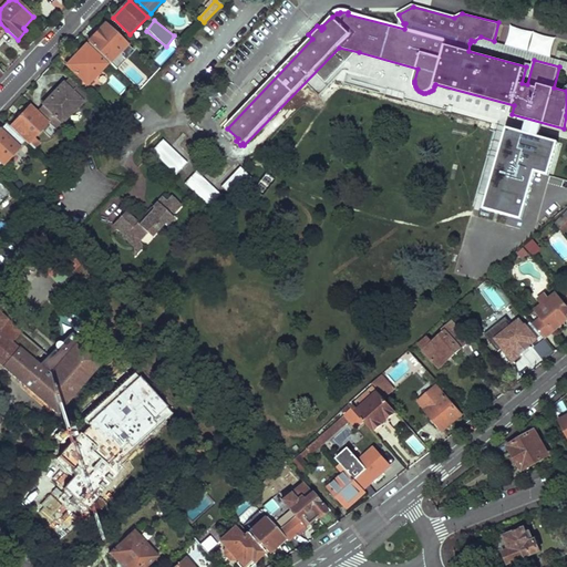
[(105,27),(88,43),(109,63),(120,52),(123,55),(121,59),(124,61),(133,52),(105,27)]
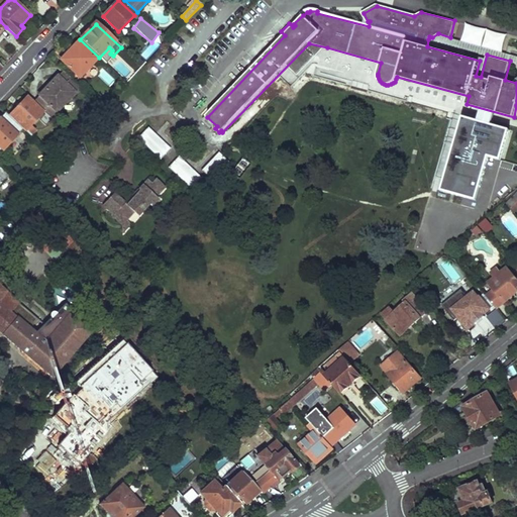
[(501,52),(506,35),(466,24),(461,41),(501,52)]
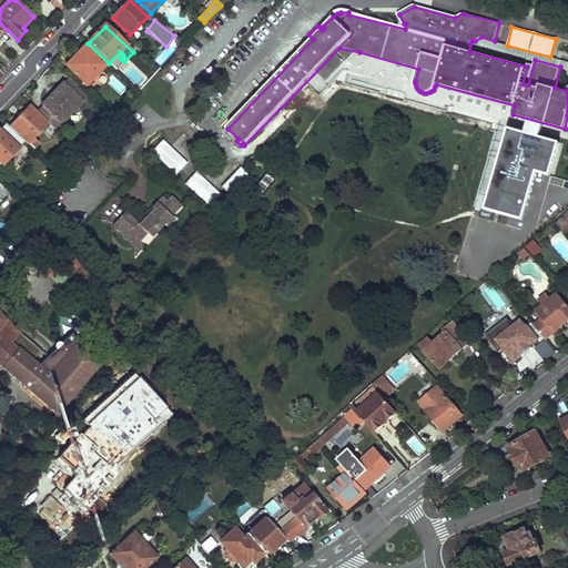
[(564,61),(494,42),(495,41),(482,37),(475,41),(472,40),(470,43),(535,60),(560,67),(561,67),(564,61)]
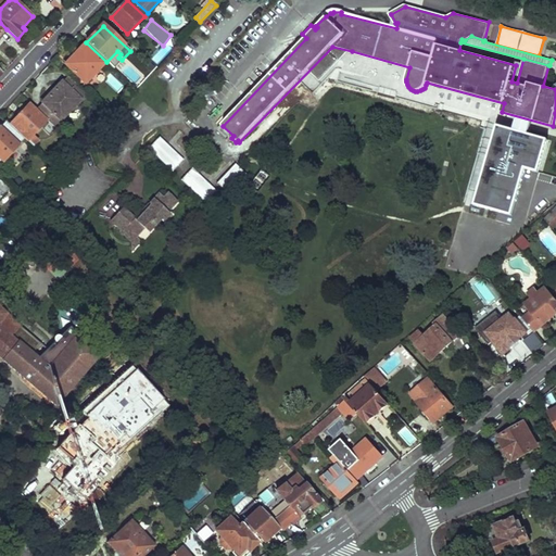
[(167,40),(152,59),(159,64),(174,46),(167,40)]
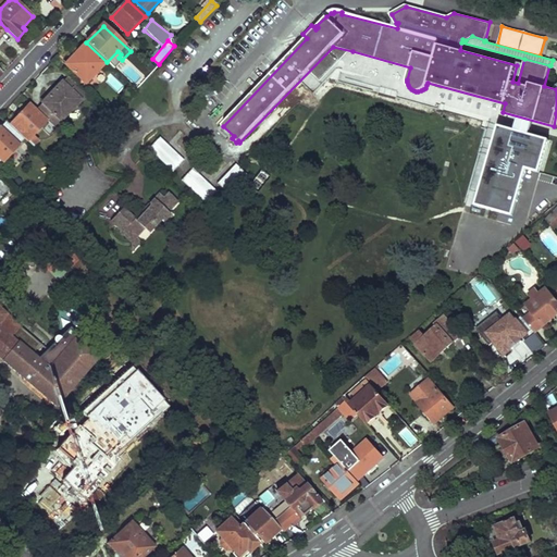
[(84,46),(65,65),(86,84),(104,64),(84,46)]
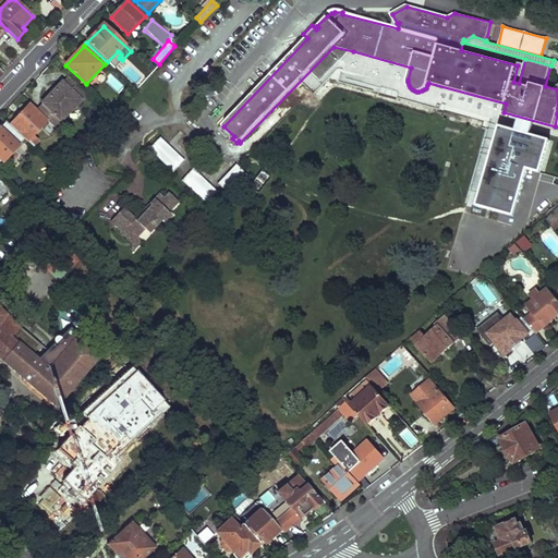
[(143,70),(130,84),(136,91),(149,76),(143,70)]
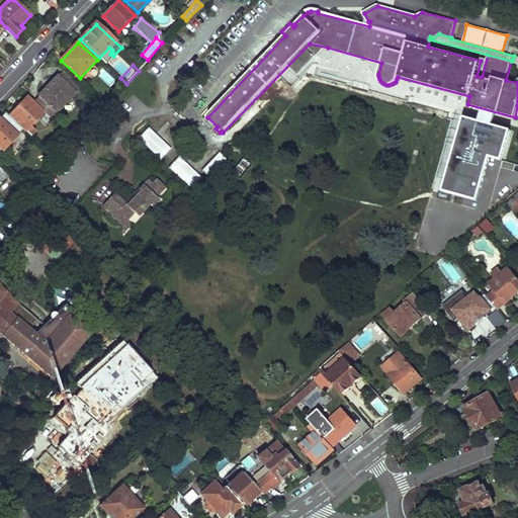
[(65,72),(35,102),(51,118),(81,88),(65,72)]
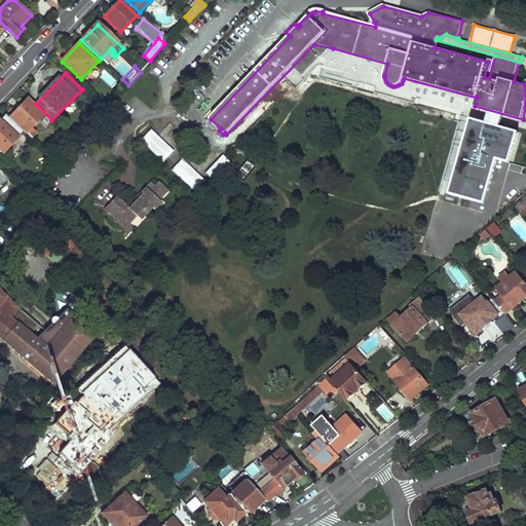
[(28,99),(10,117),(31,139),(36,133),(32,127),(44,114),(28,99)]
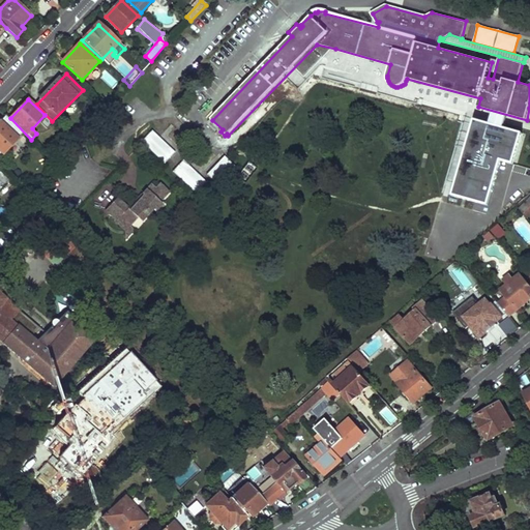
[(5,117),(0,122),(0,156),(23,134),(5,117)]
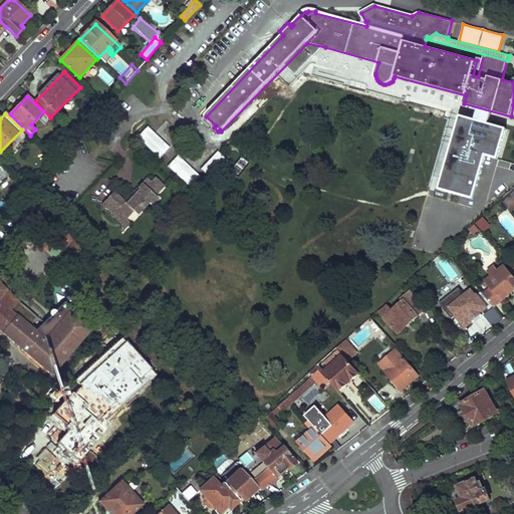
[(216,125),(206,116),(201,120),(211,131),(214,127),(216,125)]
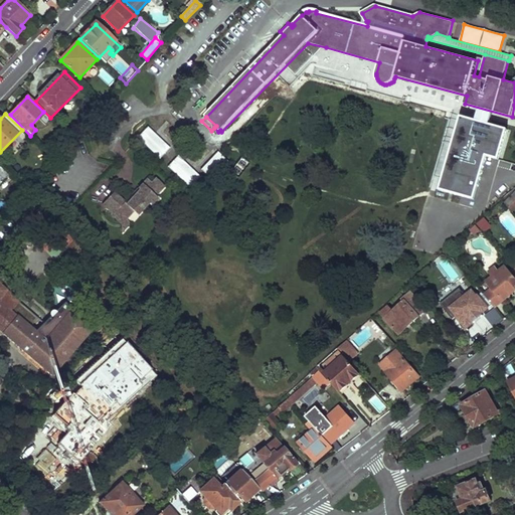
[(159,159),(170,148),(148,127),(137,138),(159,159)]
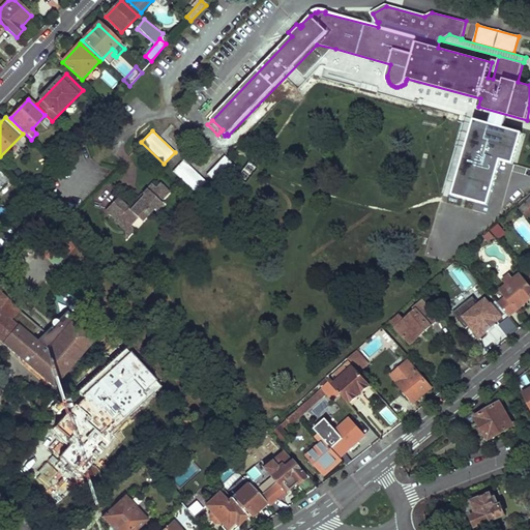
[(225,156),(207,174),(215,182),(233,166),(225,156)]
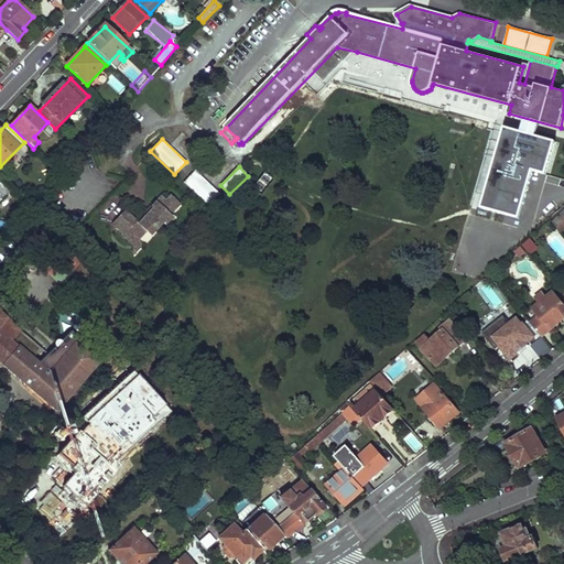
[(184,182),(208,205),(219,194),(195,171),(184,182)]
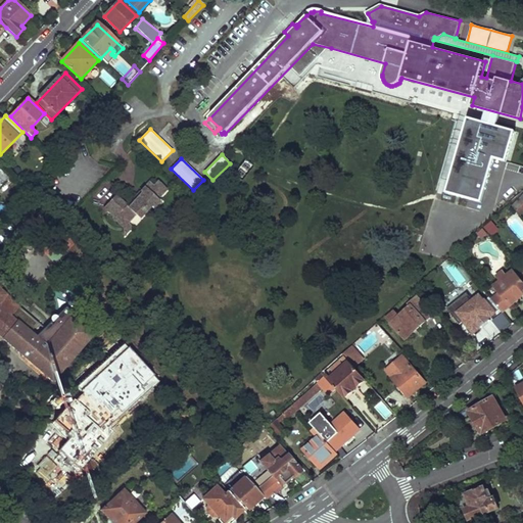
[(0,189),(10,179),(0,169),(0,189)]
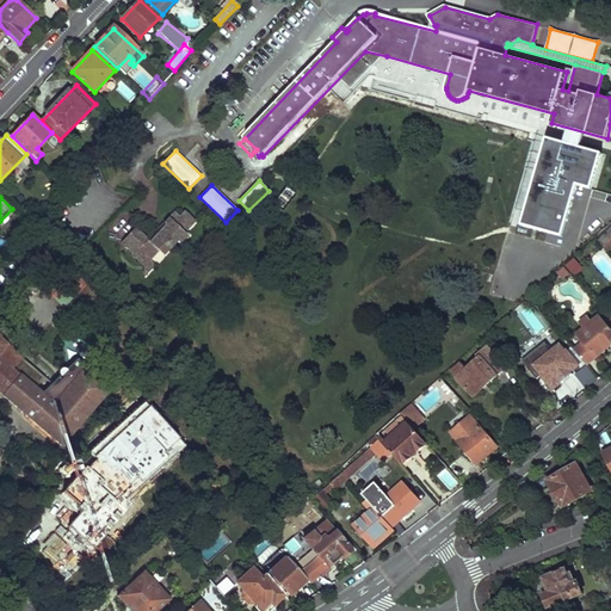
[(196,222),(186,213),(180,218),(176,213),(165,226),(166,227),(160,234),(152,244),(136,228),(123,242),(135,254),(134,257),(144,266),(150,260),(159,252),(164,255),(174,245),(173,245),(177,240),(181,245),(189,236),(185,234),(196,222)]
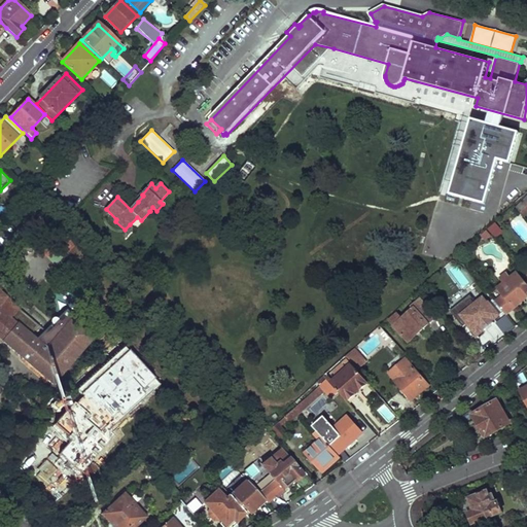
[(526,196),(518,205),(520,209),(526,202),(526,196)]
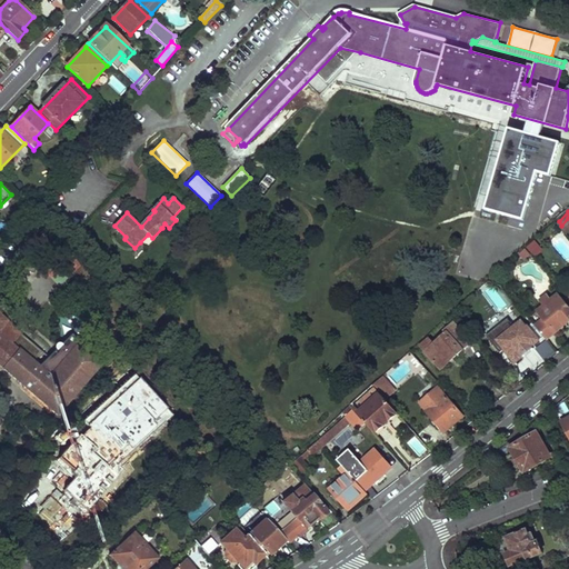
[(535,240),(526,247),(535,257),(543,250),(535,240)]
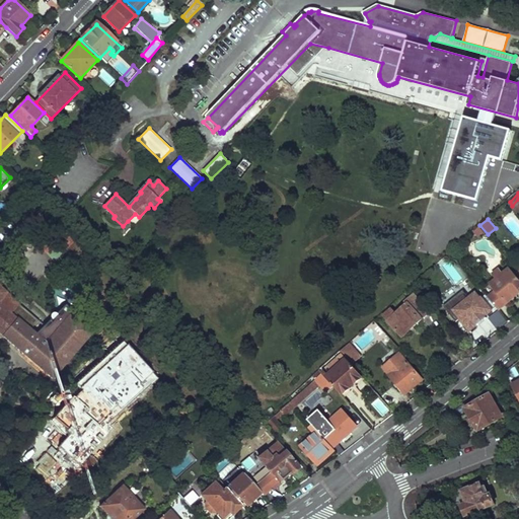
[(132,226),(128,221),(123,226),(124,235),(132,226)]
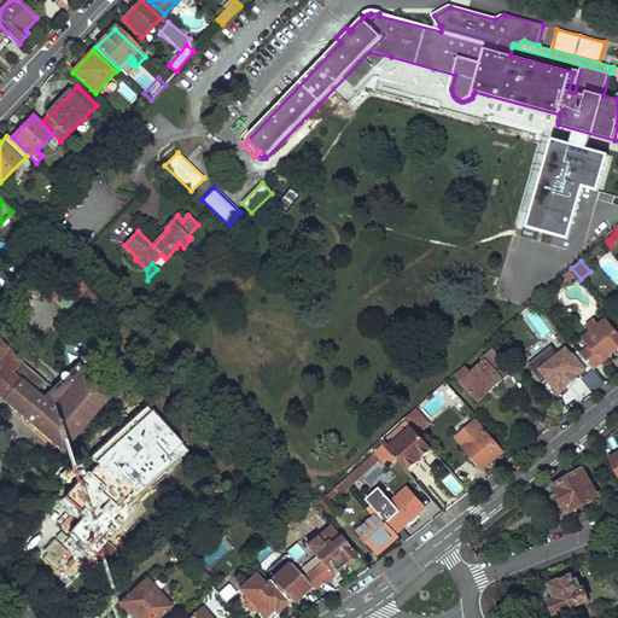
[(584,336),(592,344),(582,353),(593,368),(617,348),(617,334),(606,319),(600,324),(595,318),(587,324),(592,330),(584,336)]
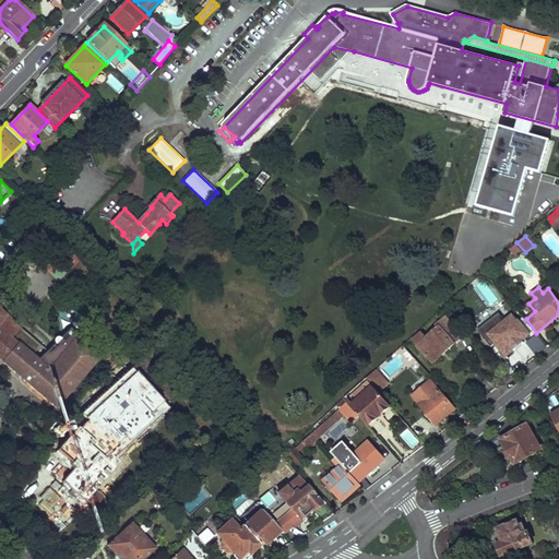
[(0,361),(55,409),(71,390),(58,378),(66,370),(54,360),(46,368),(10,337),(20,326),(0,310),(0,361)]
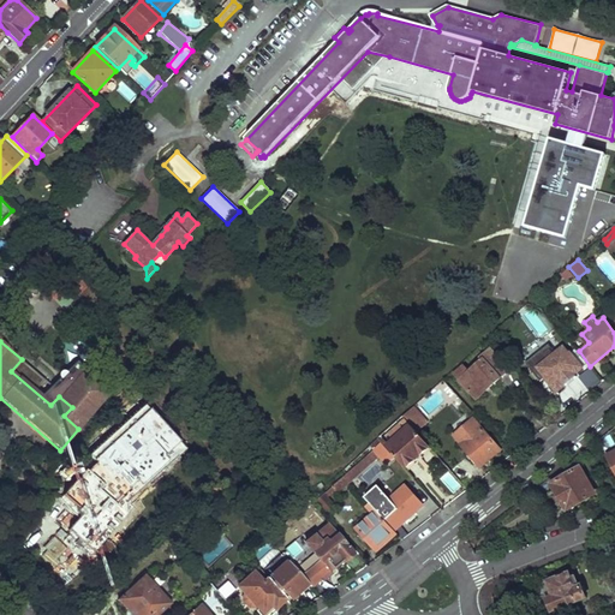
[(537,366),(544,375),(543,377),(555,392),(563,386),(565,387),(575,377),(573,375),(581,366),(569,351),(567,352),(562,346),(537,366)]
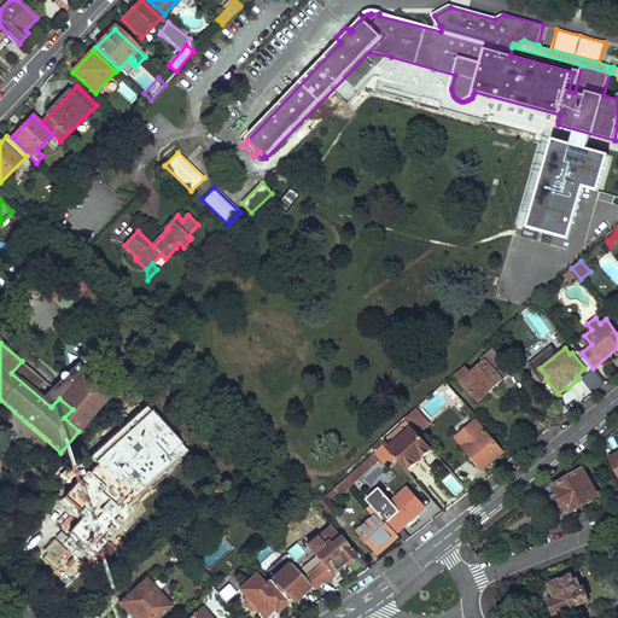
[(465,368),(456,377),(478,401),(509,373),(491,353),(483,360),(484,362),(474,371),(472,368),(468,372),(465,368)]
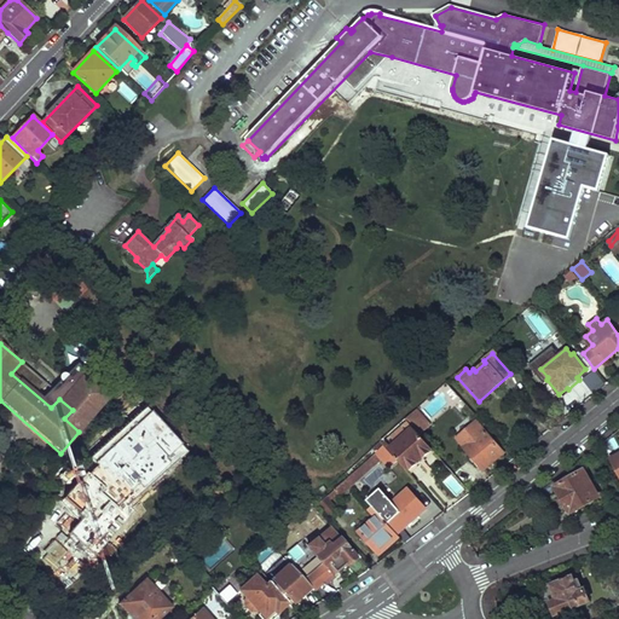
[(127,363),(122,358),(116,364),(121,369),(127,363)]
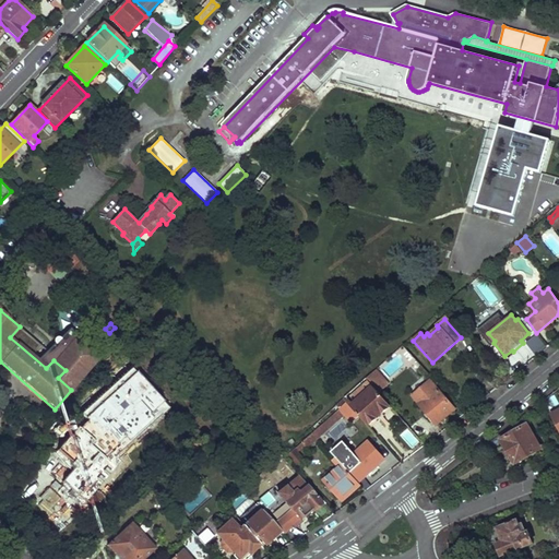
[(130,336),(119,323),(115,328),(109,333),(120,346),(130,336)]
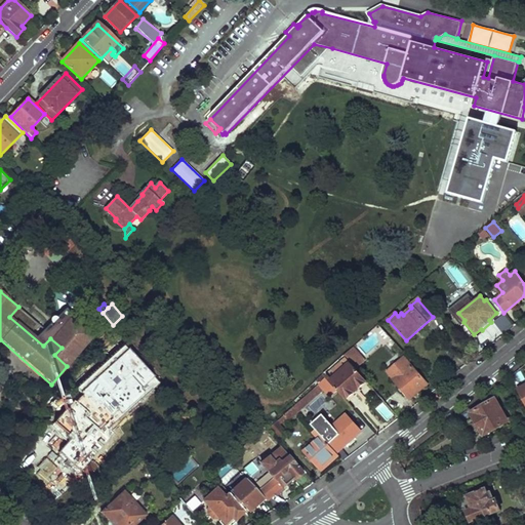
[(503,334),(514,325),(503,314),(494,323),(503,334)]
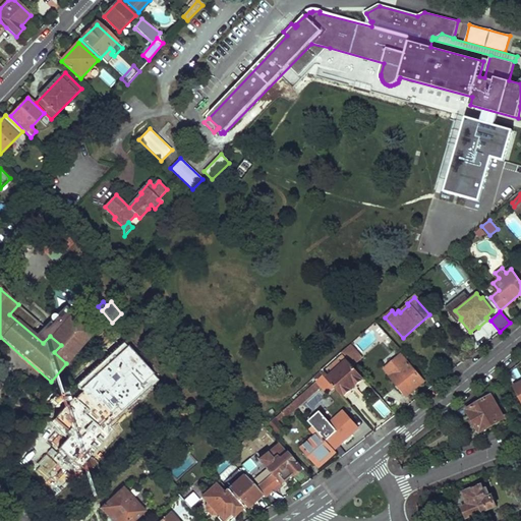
[(354,343),(344,351),(347,354),(355,365),(365,357),(354,343)]
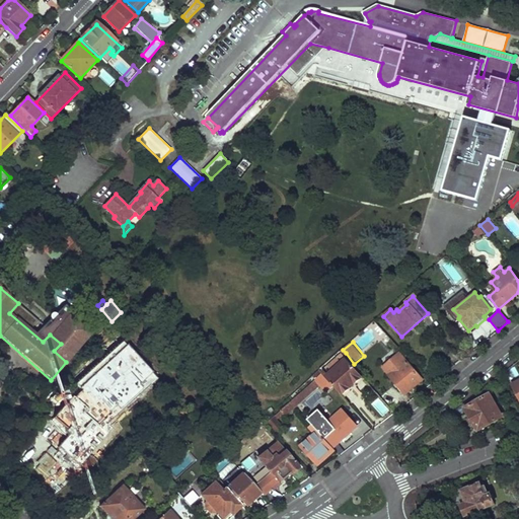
[(110,349),(96,366),(119,385),(134,368),(110,349)]
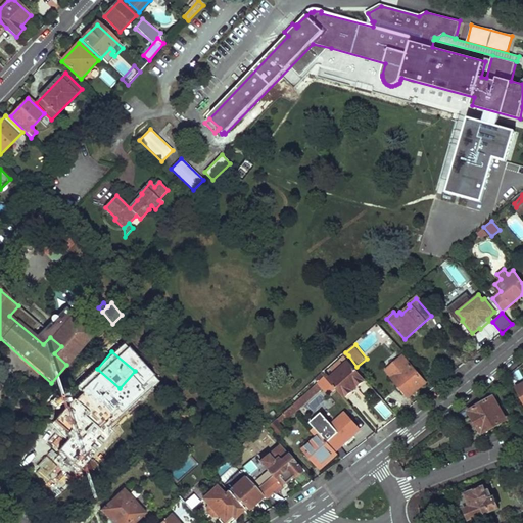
[(327,375),(337,387),(345,397),(367,379),(357,367),(348,355),(327,375)]
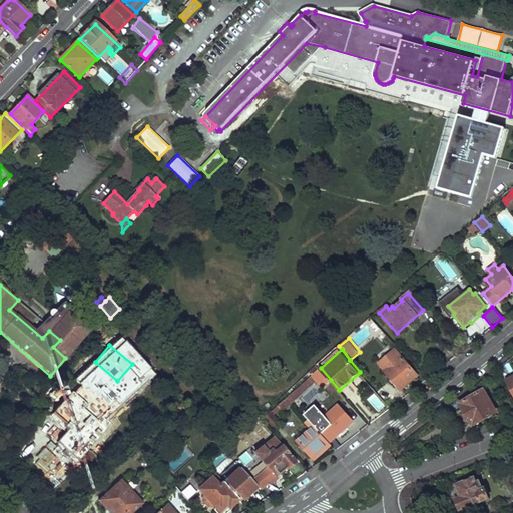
[(378,364),(400,390),(417,376),(395,349),(378,364)]
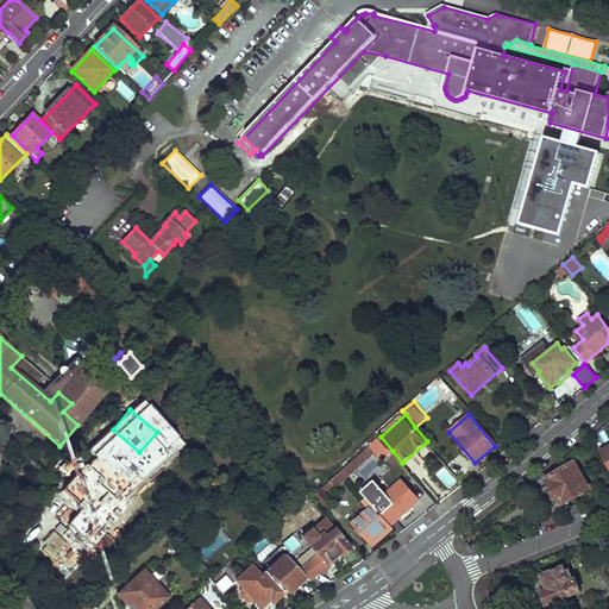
[(372,444),(378,450),(384,458),(393,451),(381,437),(372,444)]
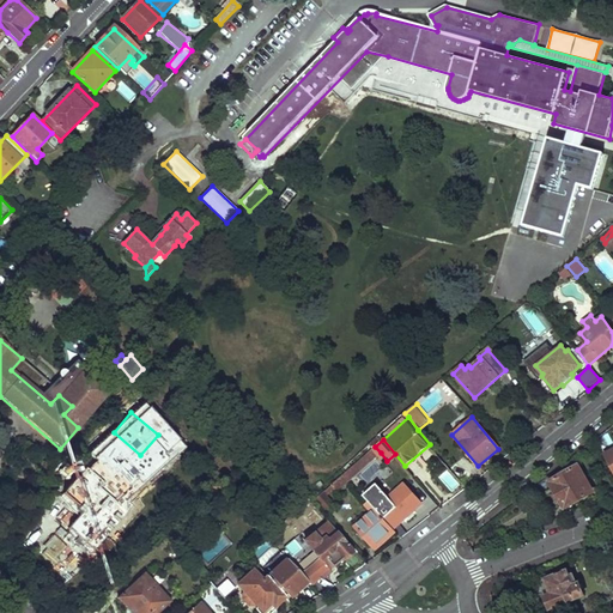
[(375,447),(346,473),(351,479),(381,453),(375,447)]
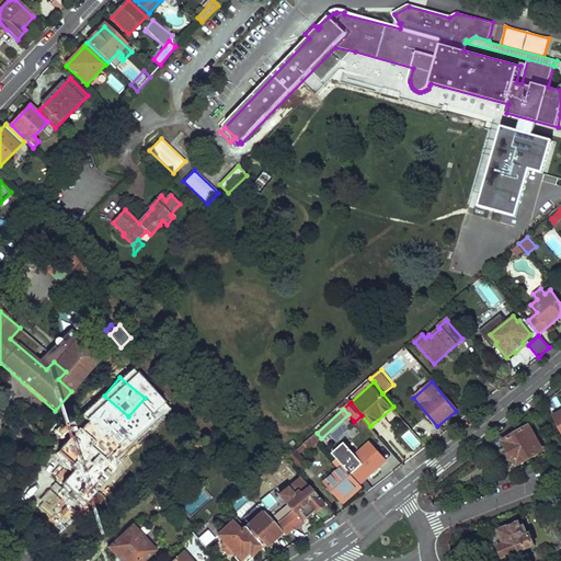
[(48,433),(79,460),(59,482),(92,511),(110,491),(102,484),(122,462),(96,439),(94,443),(82,432),(77,439),(57,423),(48,433)]
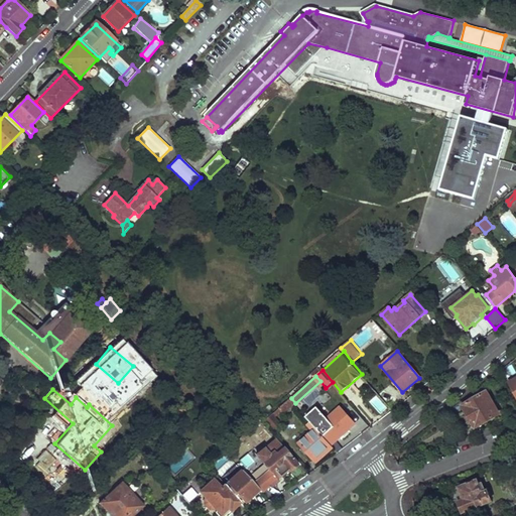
[(463,407),(476,429),(497,416),(490,404),(493,403),(486,392),(463,407)]
